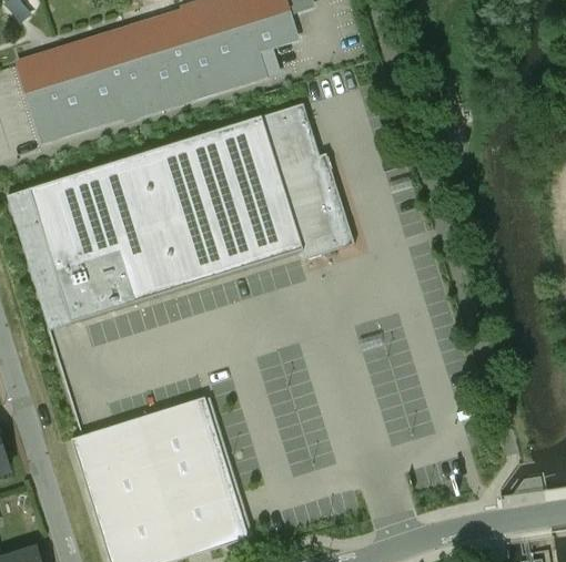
[(190,0),(12,58),(32,121),(40,145),(265,73),(258,50),(296,37),(287,8),(284,0),(190,0)]
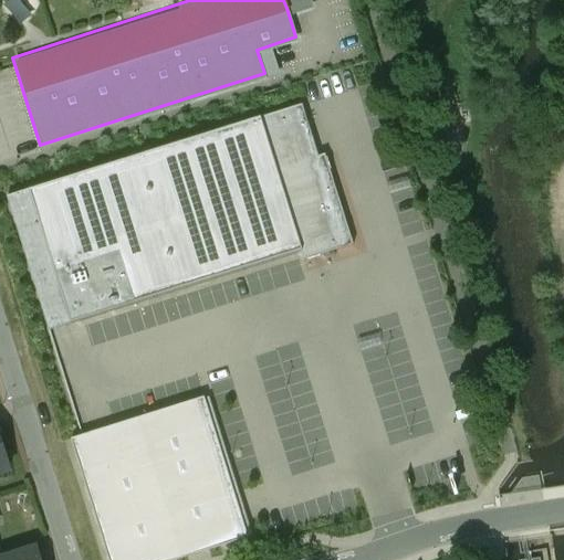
[(301,102),(6,193),(48,328),(300,249),(302,257),(352,242),(324,151),(317,154),(301,102)]
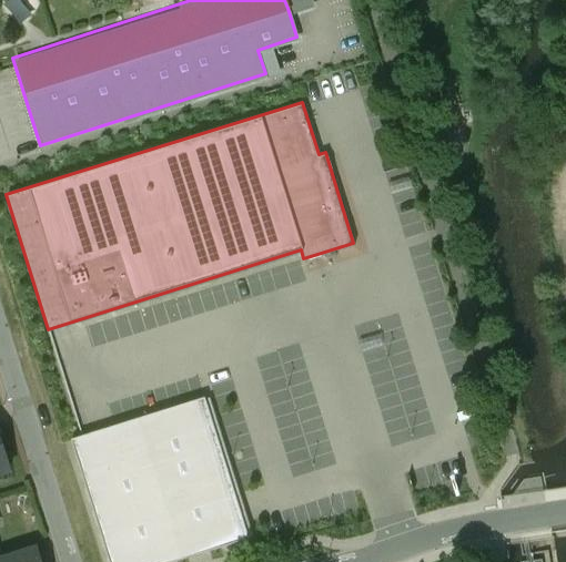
[(74,437),(112,561),(151,561),(250,532),(206,396),(74,437)]
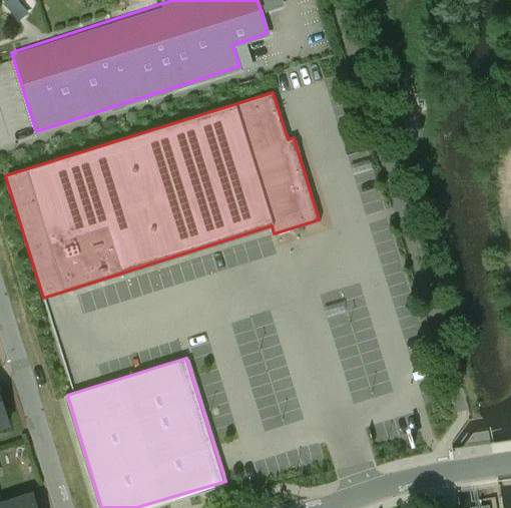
[(497,507),(496,491),(472,494),(471,486),(459,487),(461,507),(497,507)]
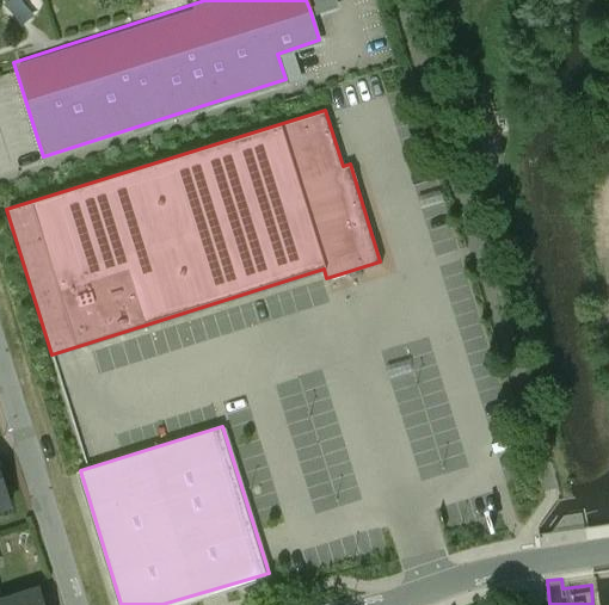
[(42,604),(38,590),(0,600),(0,604),(42,604)]
